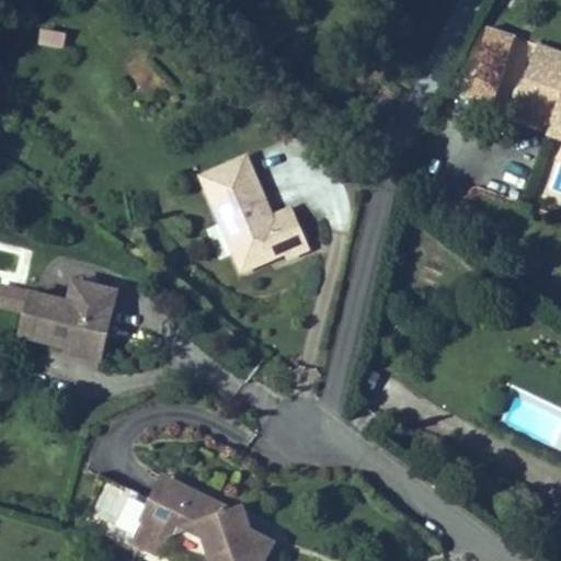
[(39,44),(66,48),(68,32),(42,27),(39,44)]
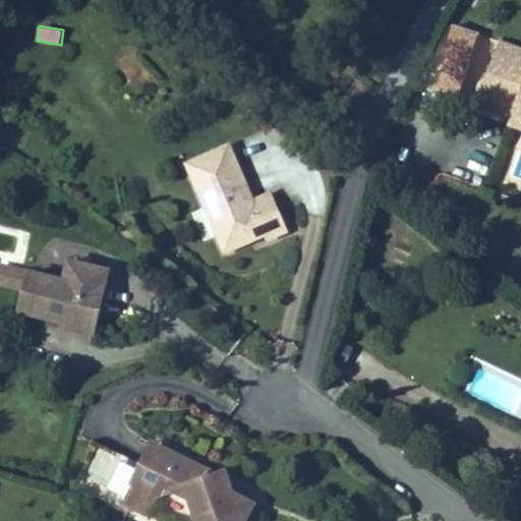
[(520,43),(499,36),(475,102),(510,114),(507,123),(520,127),(520,43)]
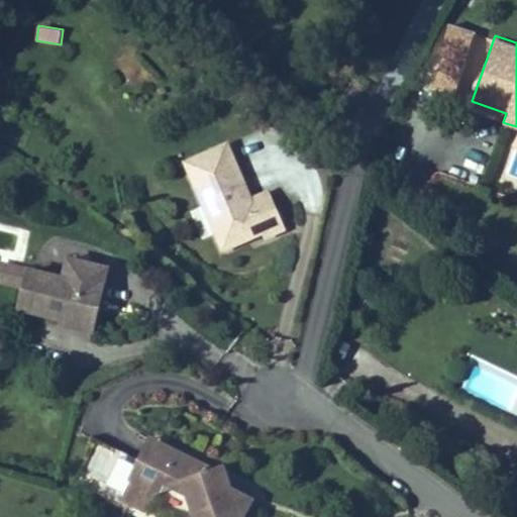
[(248,148),(210,166),(230,211),(241,206),(253,233),(243,237),(252,255),(292,235),(294,241),(310,233),(292,194),(273,203),(248,148)]
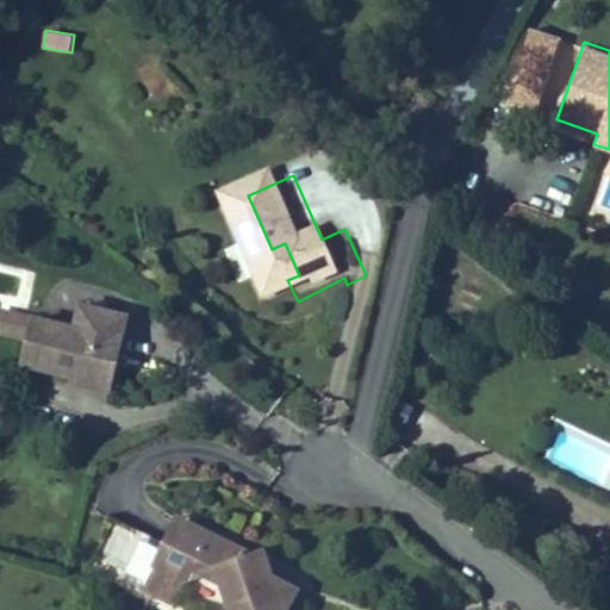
[(272,249),(287,280),(299,275),(285,243),(272,249)]
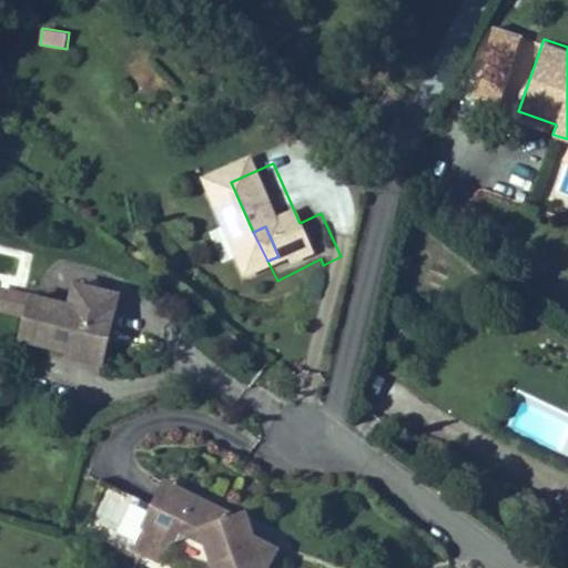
[(98,294),(94,310),(135,322),(140,306),(98,294)]
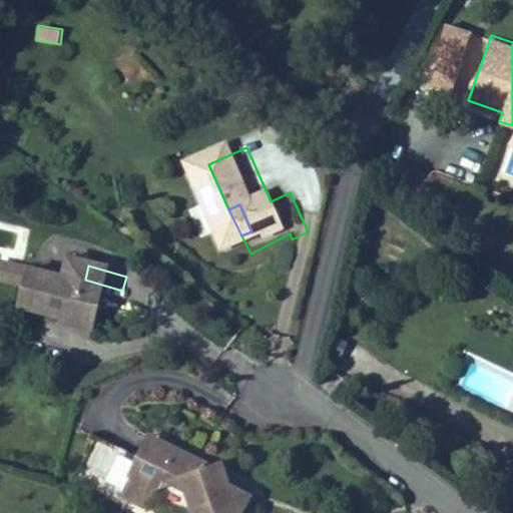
[(44,295),(48,279),(21,271),(16,288),(44,295)]
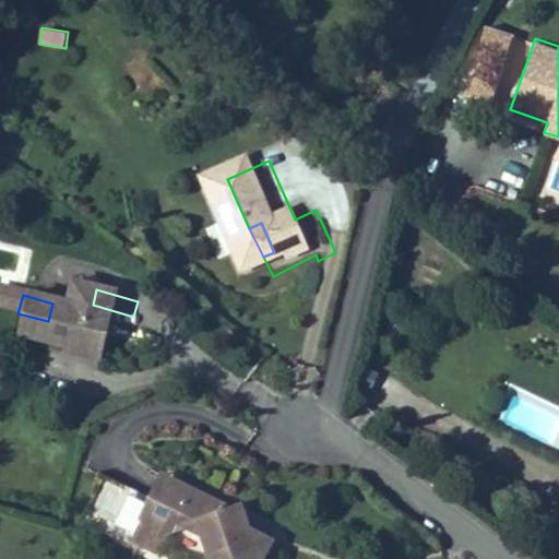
[(48,321),(40,346),(86,359),(90,348),(121,358),(133,317),(93,305),(91,313),(52,304),(48,321)]
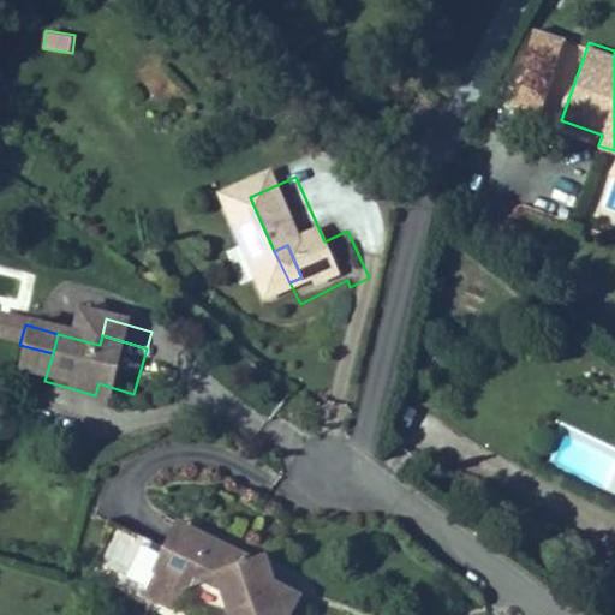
[(129,411),(133,394),(99,383),(95,395),(94,400),(129,411)]
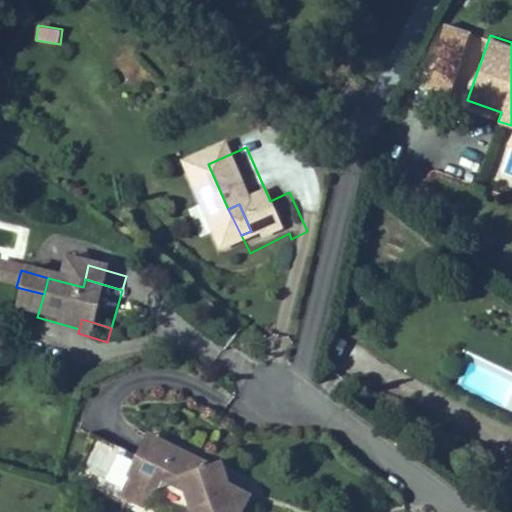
[(167,440),(163,449),(188,462),(196,454),(167,440)]
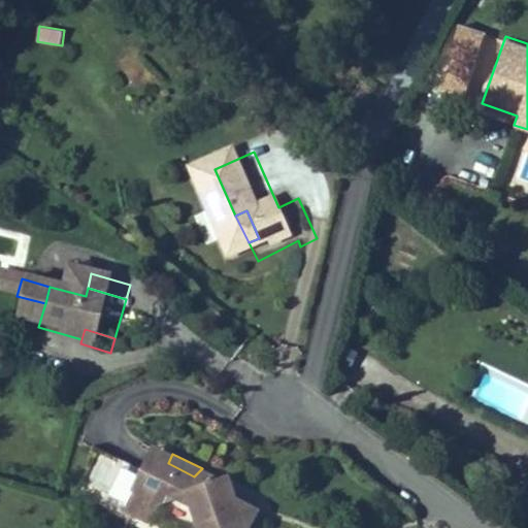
[(194,476),(168,463),(142,514),(169,527),(177,509),(195,497),(216,507),(221,527),(269,527),(278,512),(259,504),(239,509),(235,489),(233,480),(202,468),(194,476)]
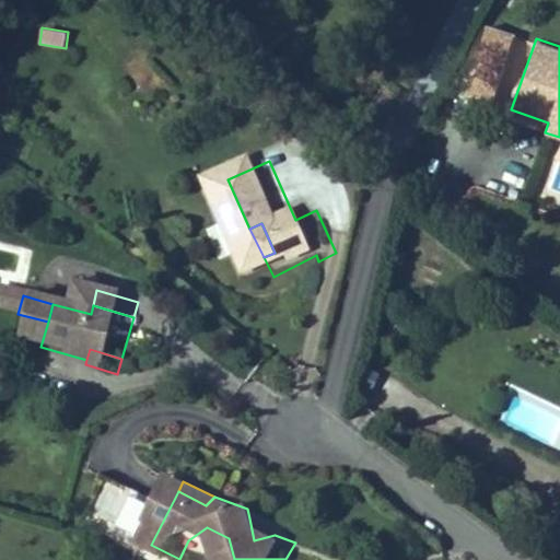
[(254,540),(275,535),(249,518),(254,540)]
